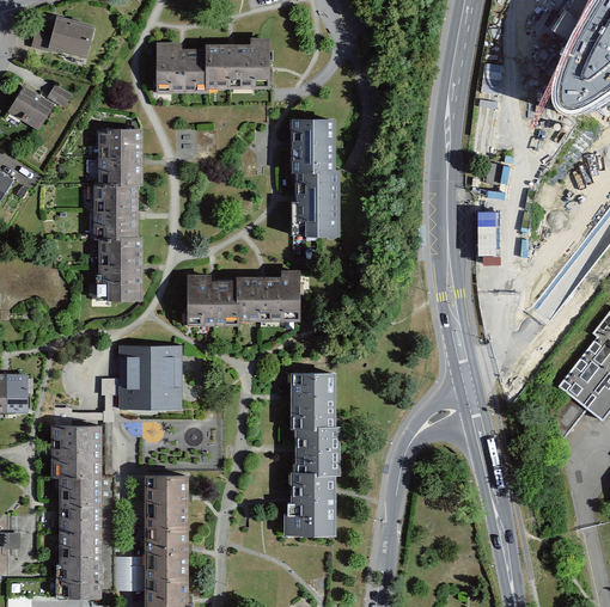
[(590,0),(573,28),(557,65),(551,84),(551,96),(557,106),(568,110),(581,106),(599,96),(609,87),(609,0),(590,0)]
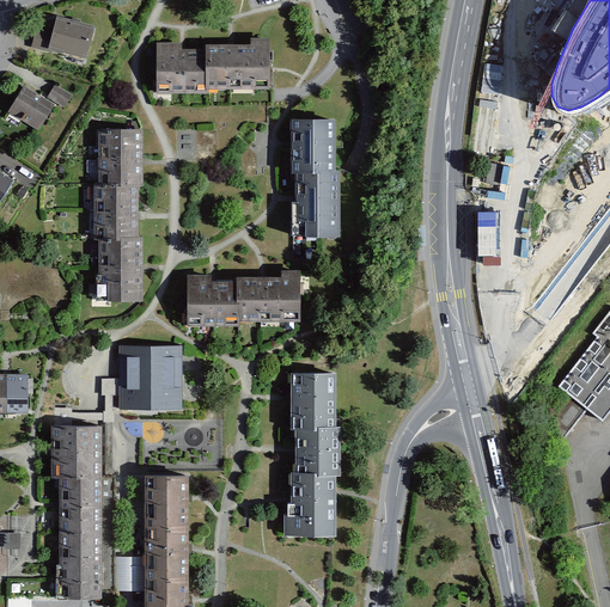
[(52,32),(35,28),(29,46),(49,50),(86,61),(96,26),(55,17),(52,32)]
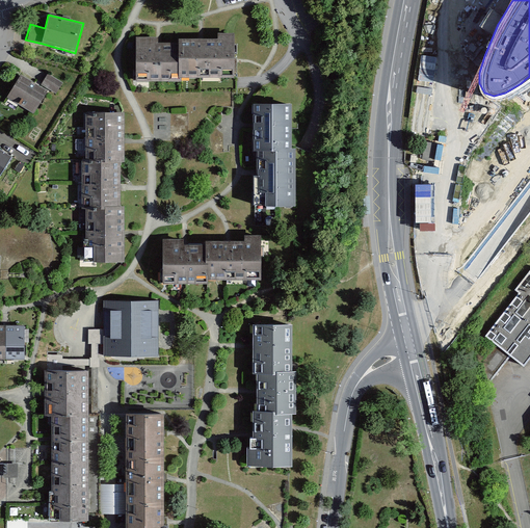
[(157,36),(135,36),(134,81),(180,81),(180,78),(236,79),(236,33),(217,33),(217,38),(178,38),(178,42),(157,42),(157,36)]
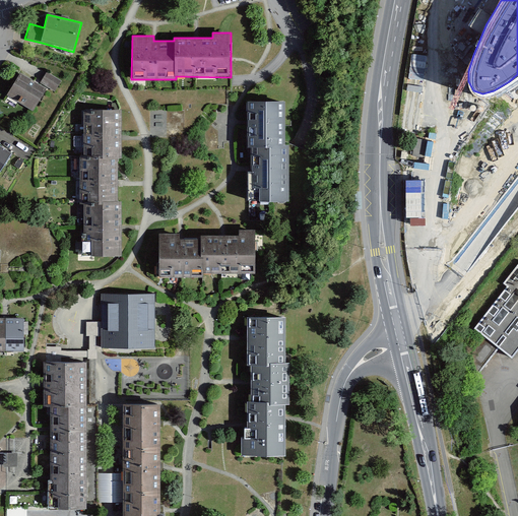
[(54,85),(60,75),(46,67),(40,77),(54,85)]
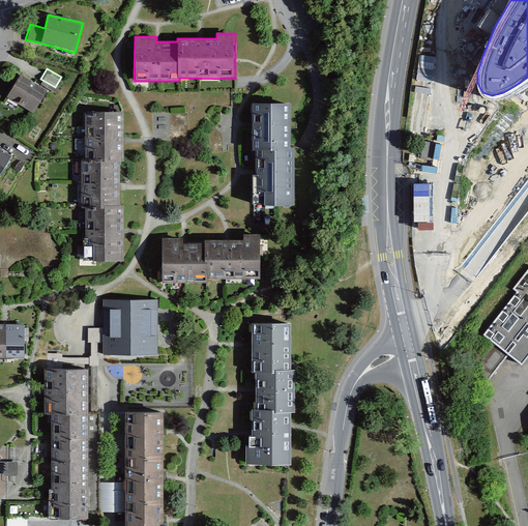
[(20,72),(5,96),(31,112),(47,89),(20,72)]
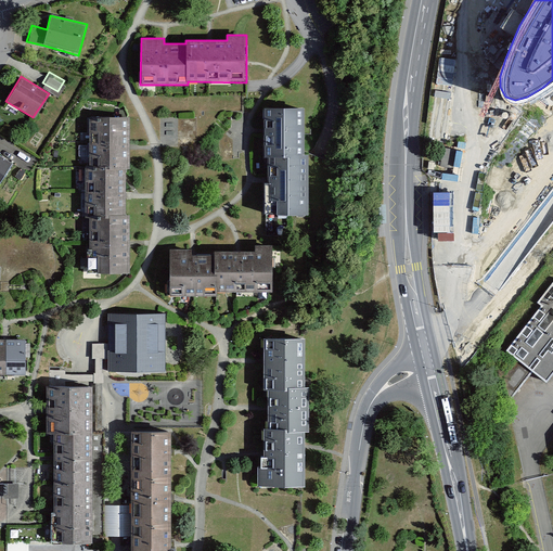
[(266,158),(307,158),(307,109),(261,109),(261,158),(266,158)]
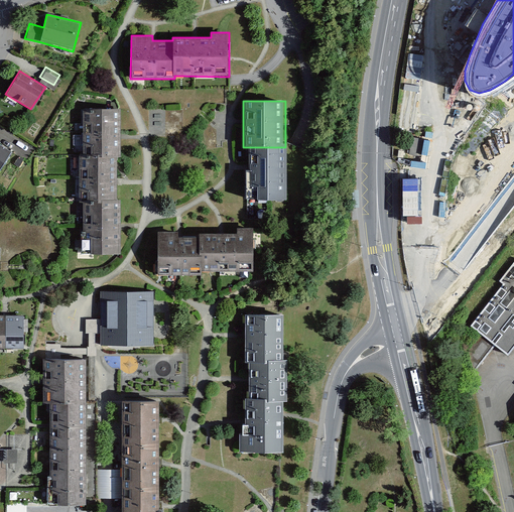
[(120,109),(83,110),(83,241),(91,241),(91,255),(122,255),(121,201),(117,201),(116,158),(121,159),(120,109)]
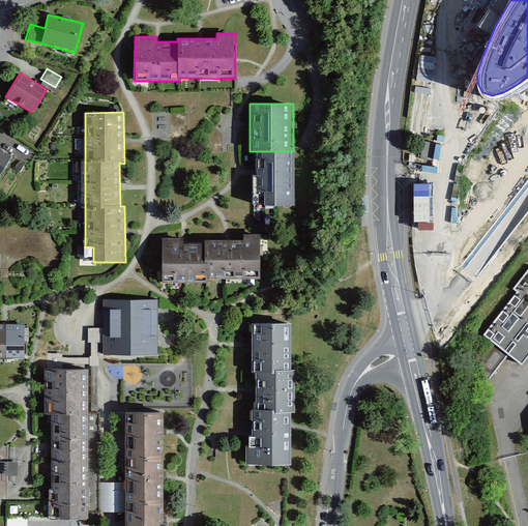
[(419,153),(430,155),(433,139),(422,137),(419,153)]
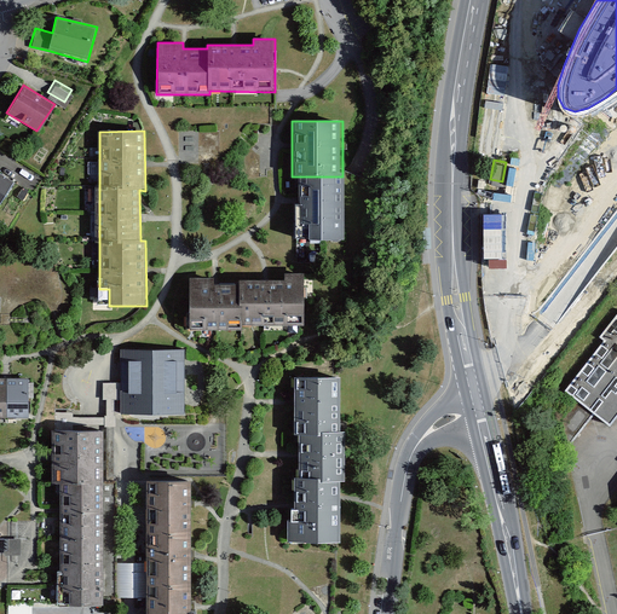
[(0,202),(13,183),(0,173),(0,202)]
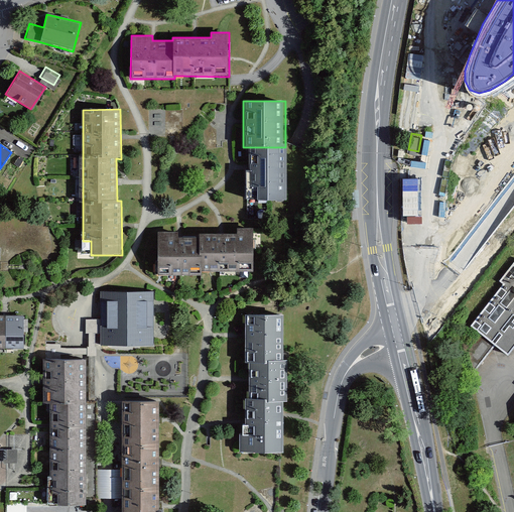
[(249,202),(287,201),(286,146),(285,147),(247,147),(249,202)]
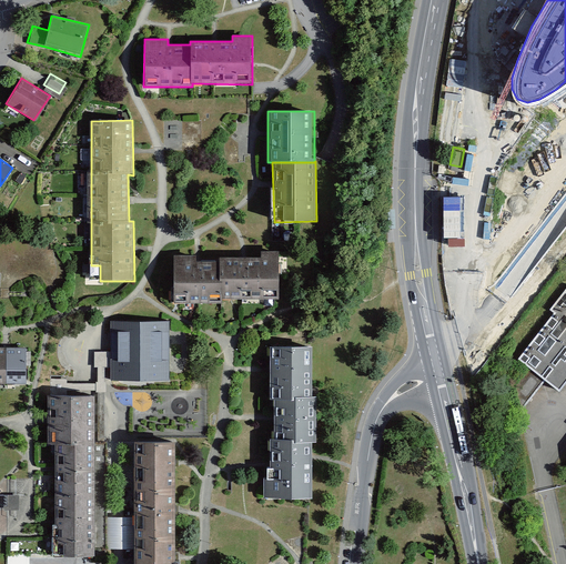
[(460,193),(440,193),(440,243),(460,243),(460,193)]
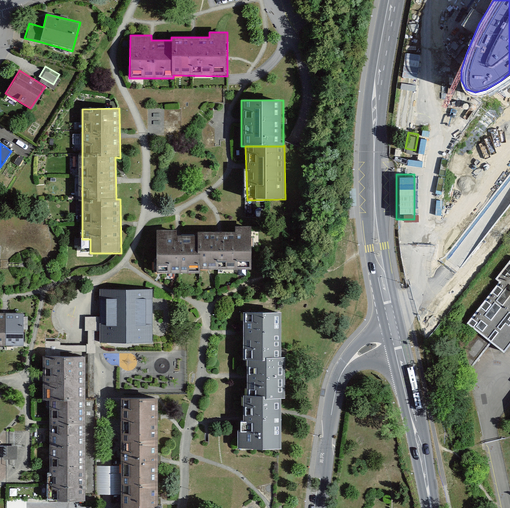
[(235,232),(197,231),(197,235),(197,270),(251,271),(252,225),(236,225),(235,232)]
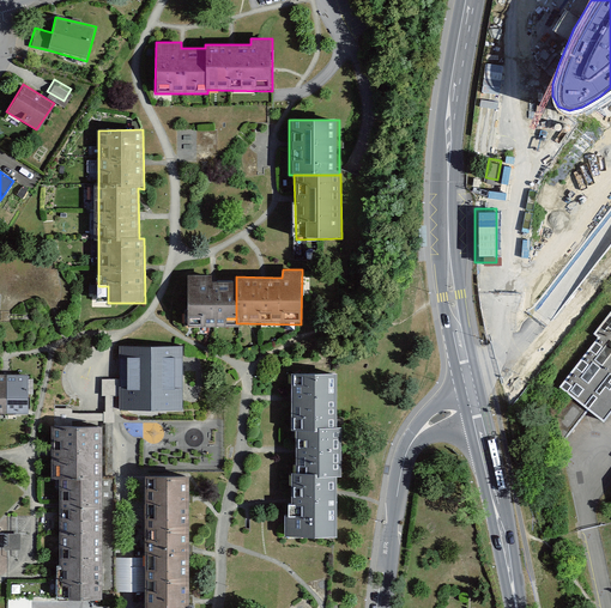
[(213,274),(186,274),(185,326),(235,327),(236,323),(236,281),(212,281),(213,274)]
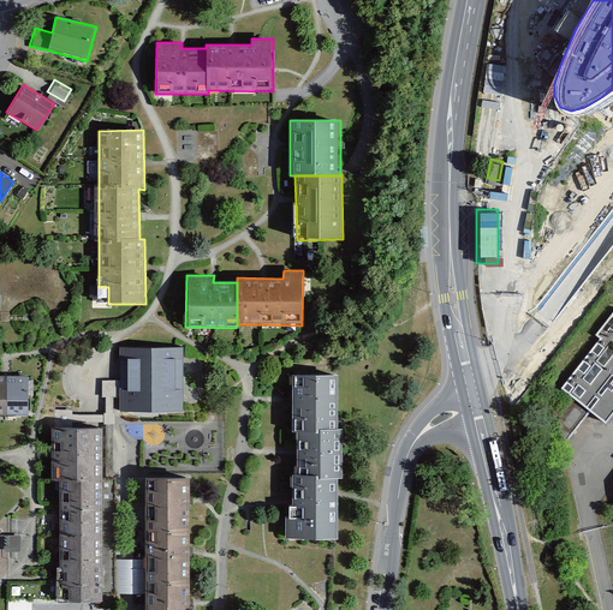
[(587,406),(606,418),(612,408),(612,306),(595,332),(600,336),(561,384),(567,389),(555,408),(563,437),(587,406)]
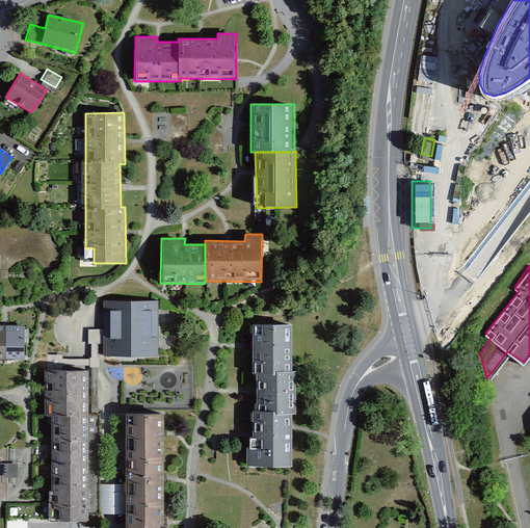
[(157,298),(102,297),(102,353),(158,353),(157,298)]
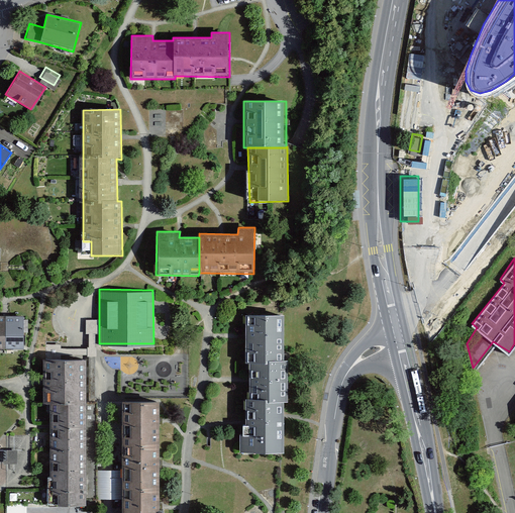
[(285,312),(245,312),(245,360),(249,360),(285,360),(285,312)]
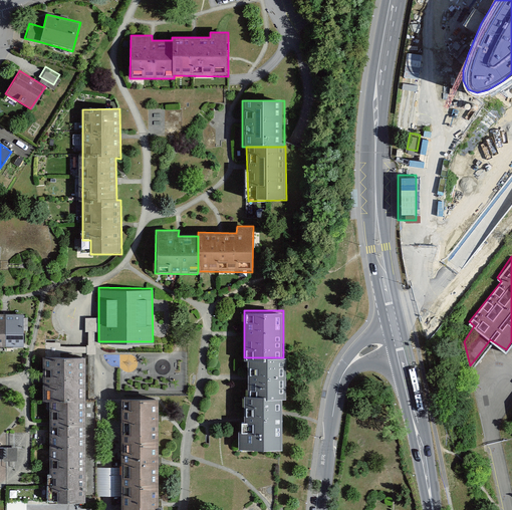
[(23,313),(0,312),(0,346),(23,346),(23,313)]
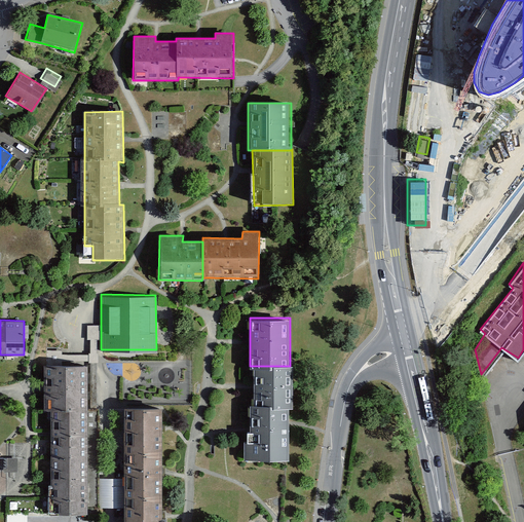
[(88,411),(88,365),(43,366),(44,411),(50,411),(88,411)]
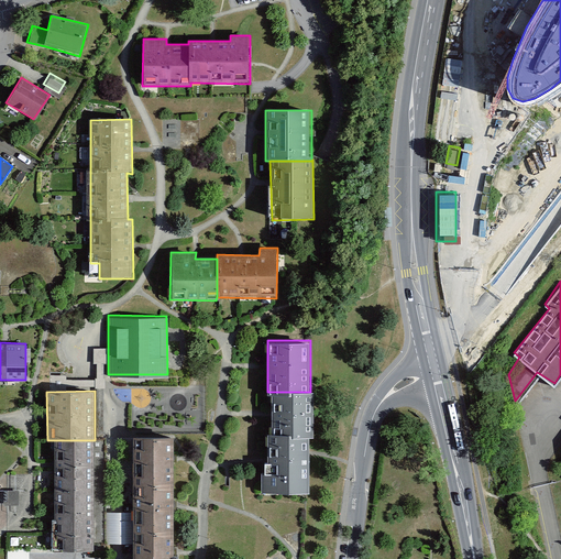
[(314,437),(314,392),(310,392),(272,392),(271,436),(309,436),(314,437)]
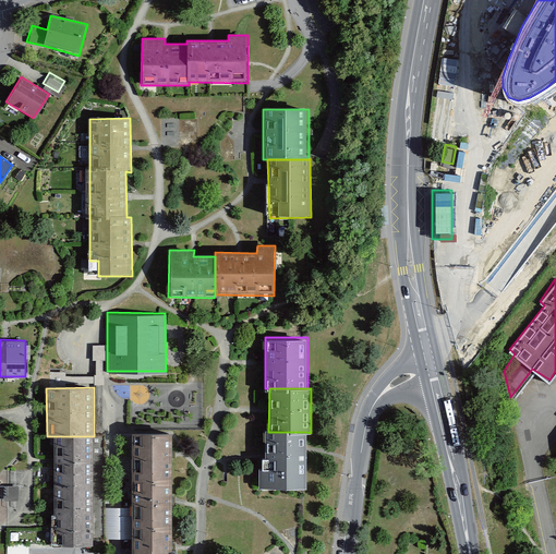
[(258,469),(258,488),(306,489),(306,432),(268,432),(266,432),(265,469),(258,469)]
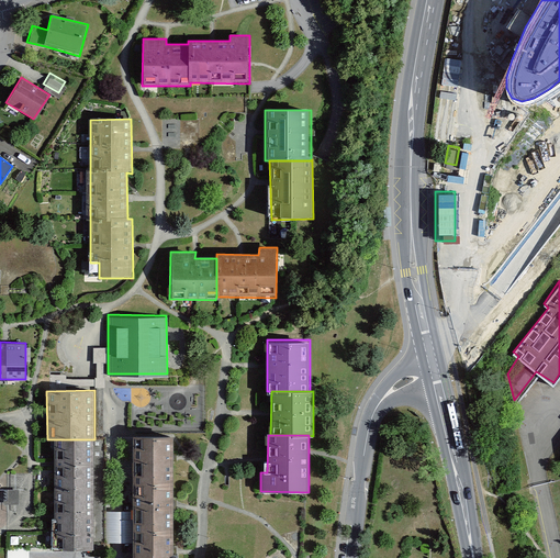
[(132,437),(132,557),(177,557),(176,436),(132,437)]
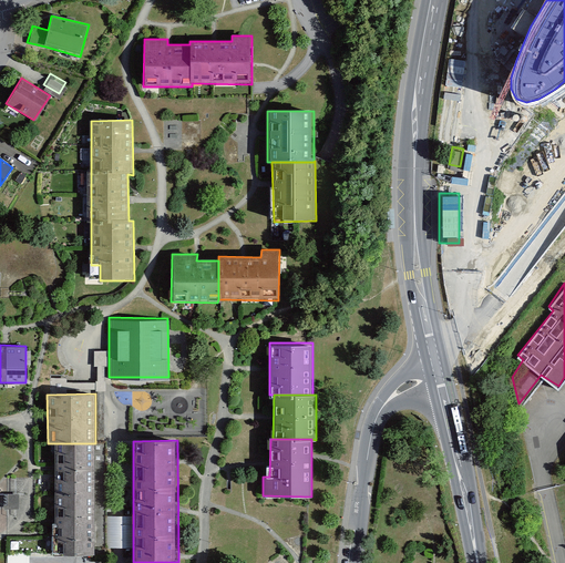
[(95,443),(54,443),(52,556),(94,556),(95,443)]
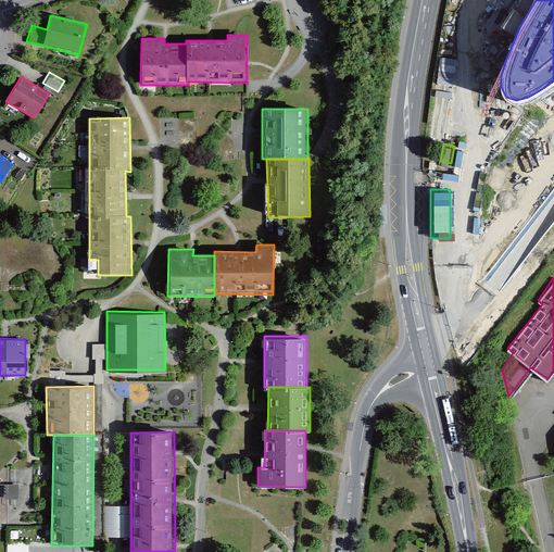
[(16,480),(1,480),(1,496),(16,496),(16,480)]
